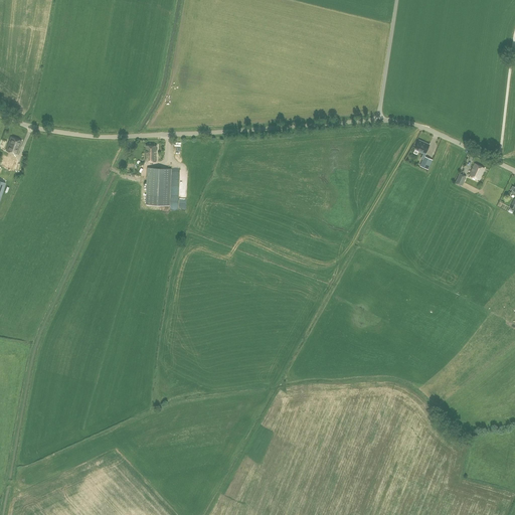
[(11,137),(6,151),(17,155),(21,141),(11,137)]
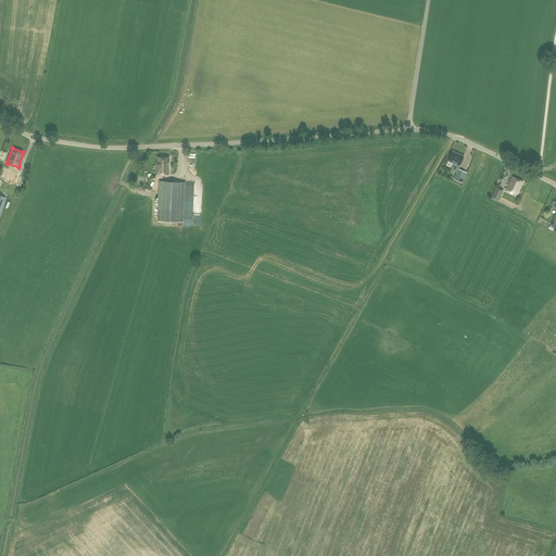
[(453,151),(449,161),(452,162),(452,163),(456,165),(456,164),(459,165),(464,156),(453,151)]
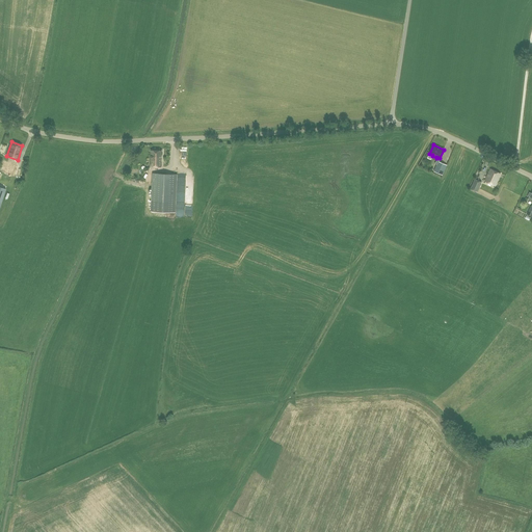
[(151,151),(150,166),(161,167),(161,151),(151,151)]
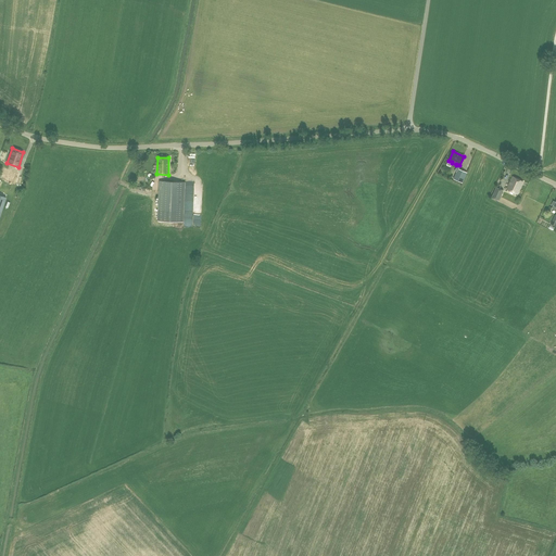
[(1,178),(13,182),(16,173),(4,168),(1,178)]
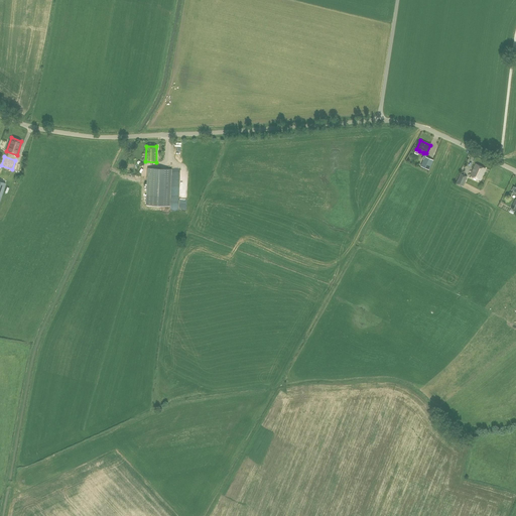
[(425,156),(421,166),(429,169),(433,160),(425,156)]
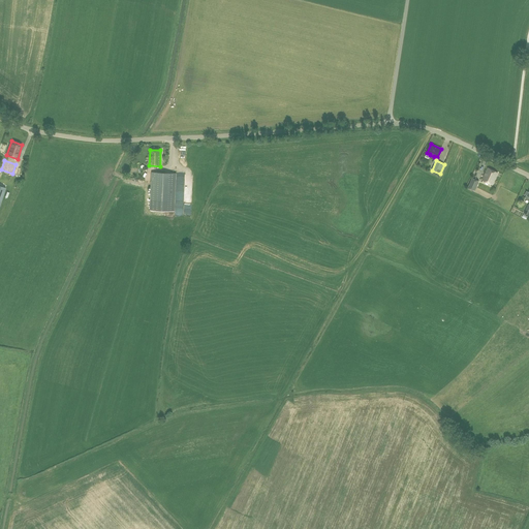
[(488,168),(481,180),(492,185),(498,173),(488,168)]
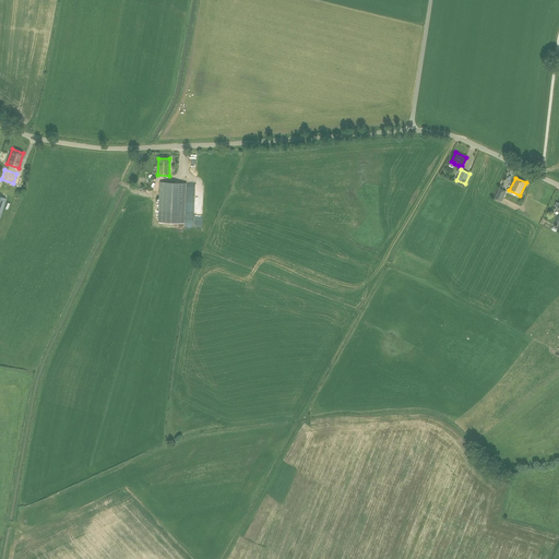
[(187,183),(161,182),(158,223),(185,224),(187,183)]
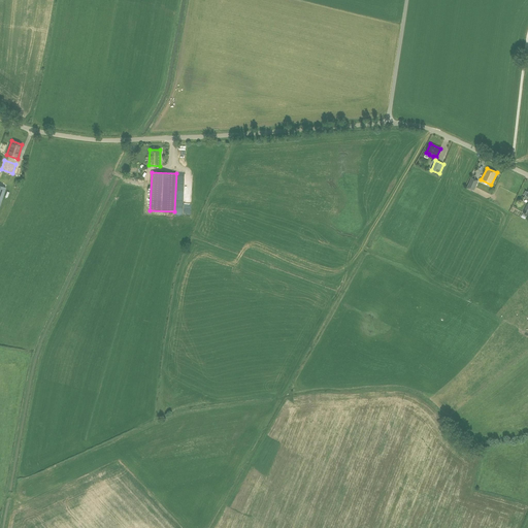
[(471,177),(467,188),(473,190),(477,180),(471,177)]
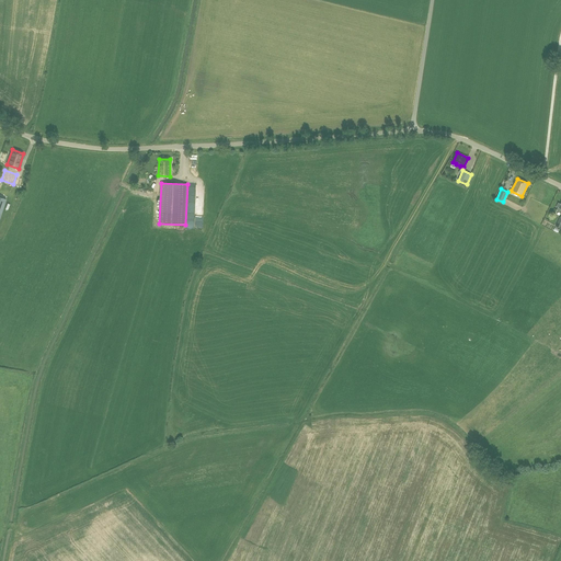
All buildings are outlined.
